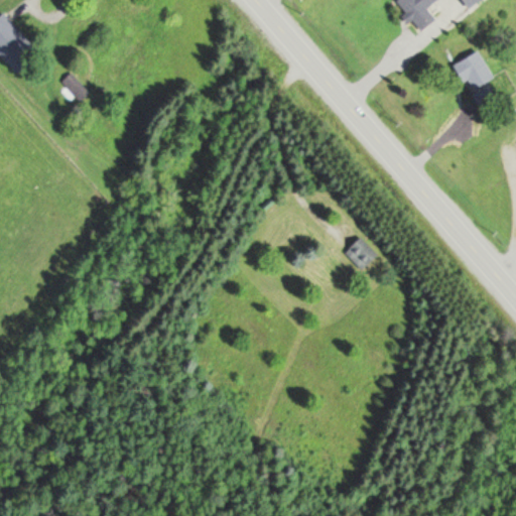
[(395,0),(415,31),(432,20),(423,6),(432,0),(395,0)]
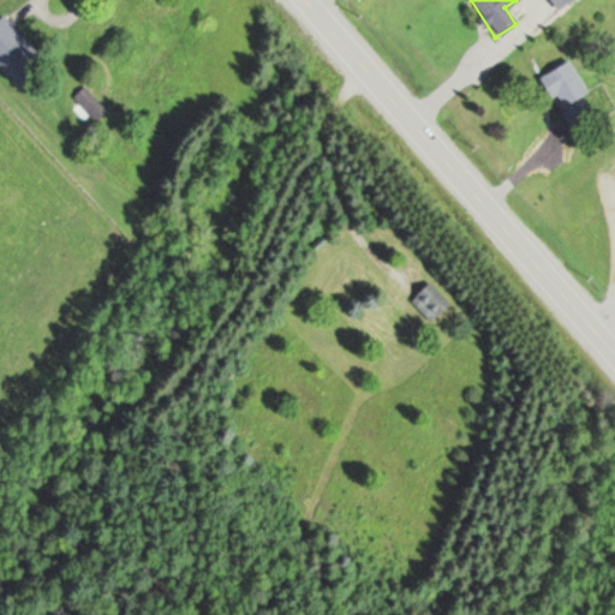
[(545,0),(554,10),(566,0),(545,0)]
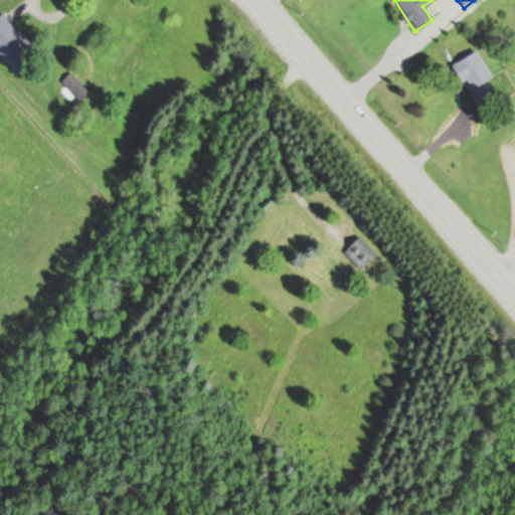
[(491,76),(472,50),(449,66),(467,93),(491,76)]
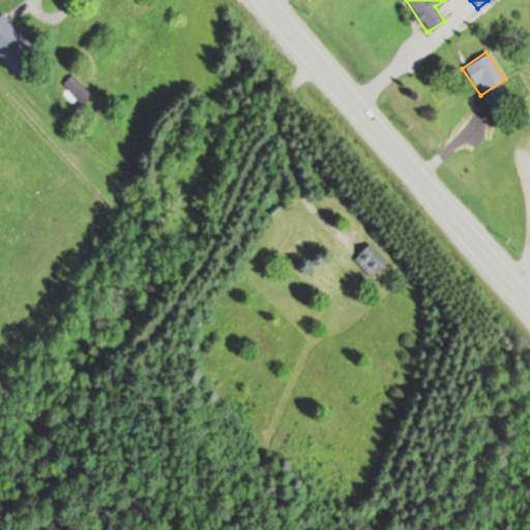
[(80,102),(90,93),(71,74),(62,83),(80,102)]
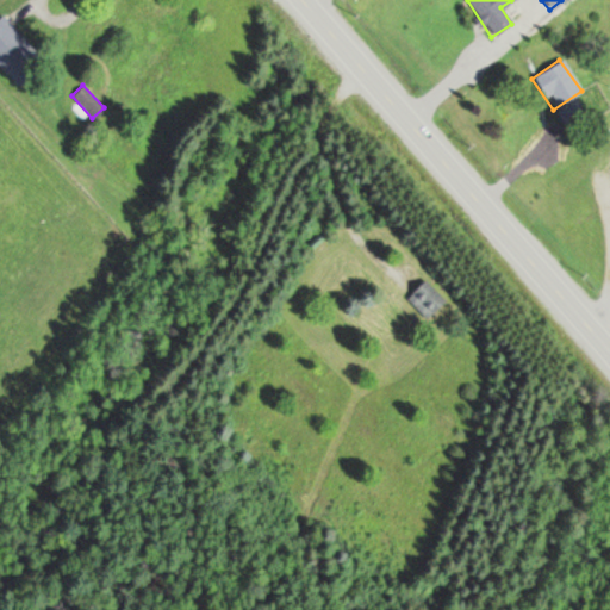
[(405,297),(427,318),(444,302),(423,279),(405,297)]
